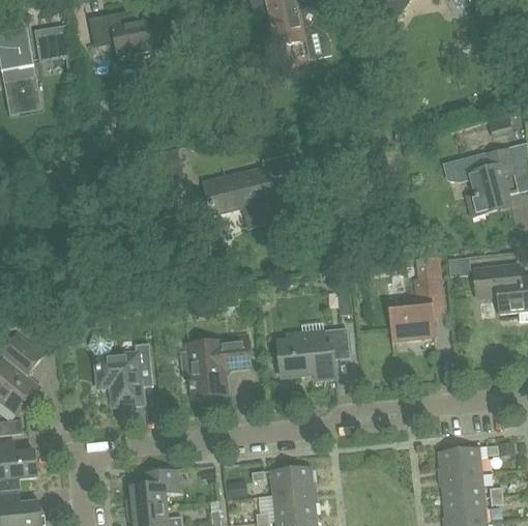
[(268,13),(275,47),(306,39),(311,58),(332,53),(330,37),(311,27),(318,12),(316,2),(305,4),(304,0),(251,0),(255,17),(268,13)]
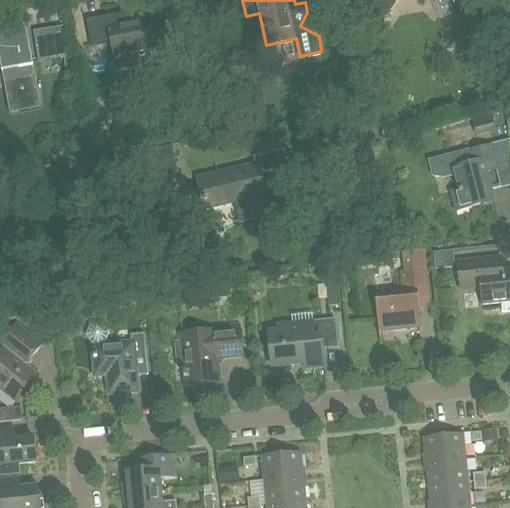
[(325,0),(328,13),(342,9),(339,0),(325,0)]
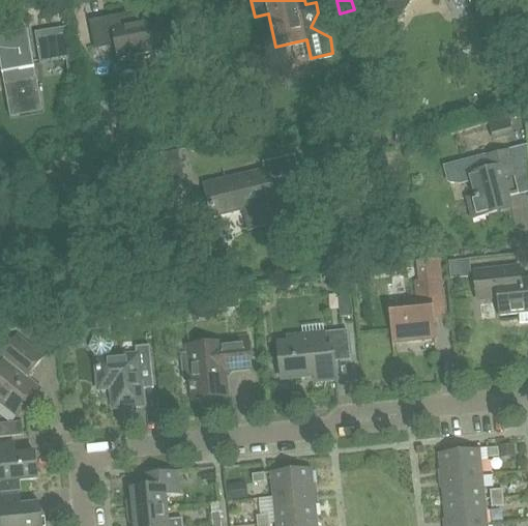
[(376,0),(377,6),(372,15),(390,27),(408,0),(376,0)]
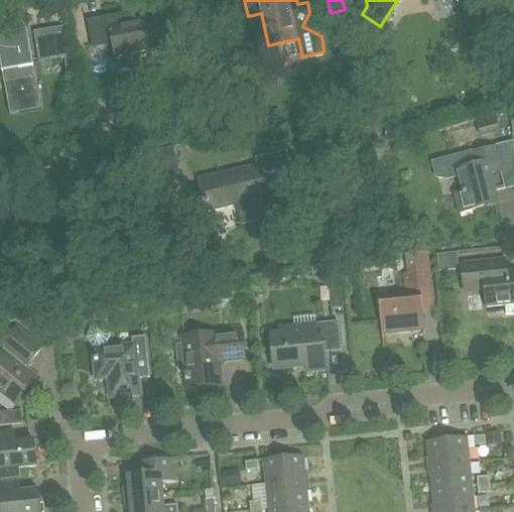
[(166,11),(133,18),(132,13),(125,14),(124,10),(92,16),(94,24),(89,25),(92,42),(112,38),(115,55),(172,44),(166,11)]
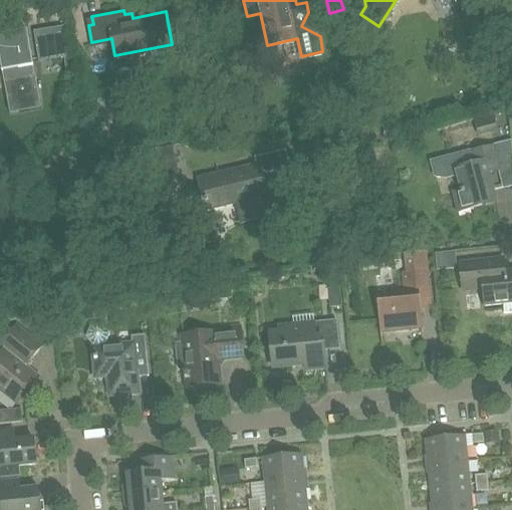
[(10,110),(40,105),(27,29),(0,33),(0,67),(2,69),(10,110)]
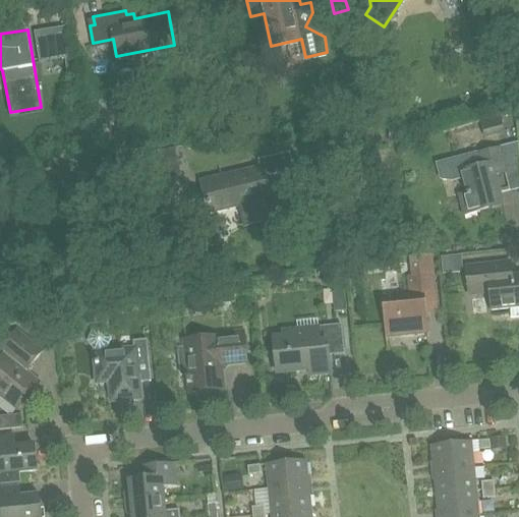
[(505,129),(501,115),(480,121),(484,135),(505,129)]
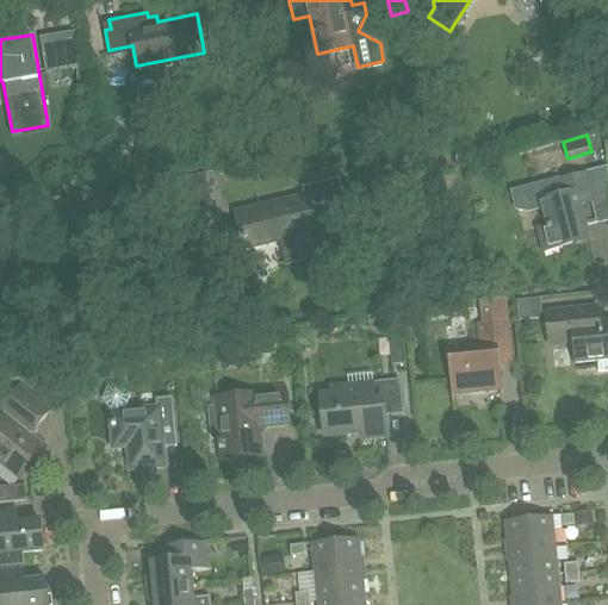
[(204,169),(173,176),(173,180),(160,184),(166,209),(180,205),(181,210),(212,203),(204,169)]
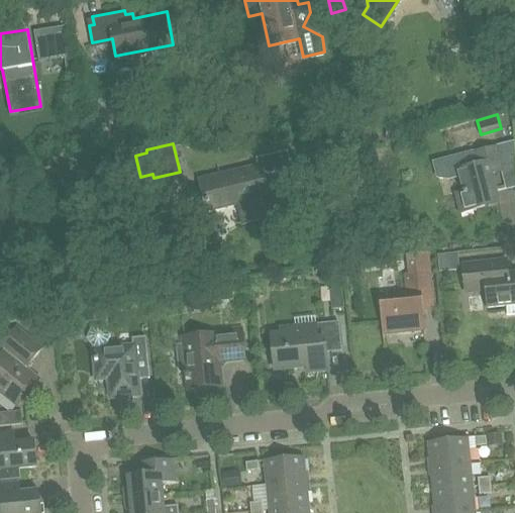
[(447,177),(458,174),(462,189),(454,191),(459,211),(498,200),(491,172),(504,168),(498,143),(433,161),(437,175),(447,177)]
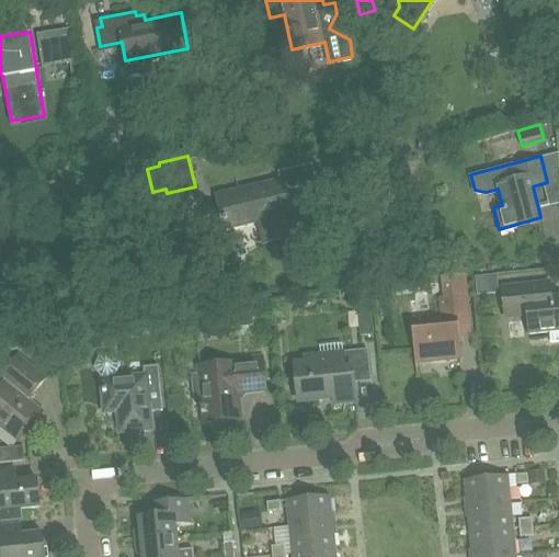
[(285,211),(289,209),(281,177),(218,193),(226,226),(258,218),(263,239),(291,232),(285,211)]
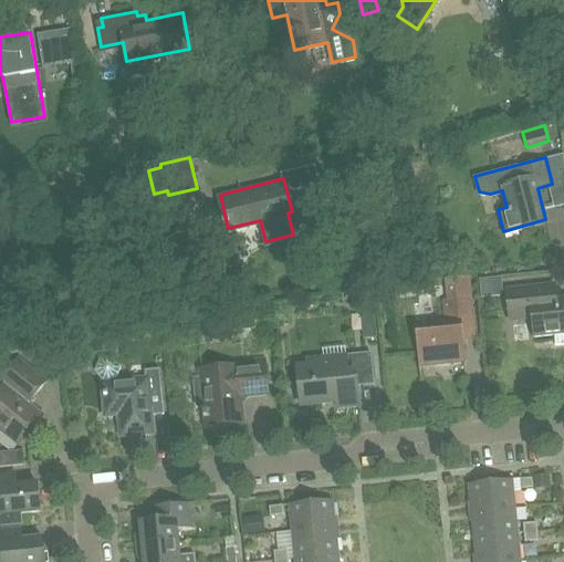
[(465,357),(458,295),(470,294),(468,273),(442,277),(445,298),(442,298),(445,322),(415,325),(418,362),(465,357)]
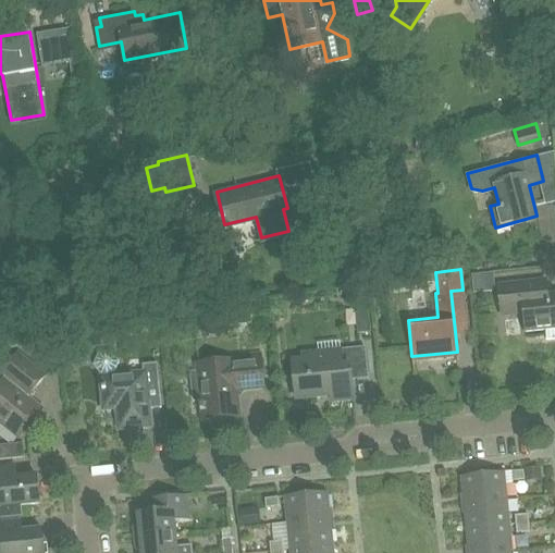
[(554,290),(532,293),(531,279),(498,282),(501,311),(523,309),(526,328),(545,326),(546,336),(554,334),(554,290)]
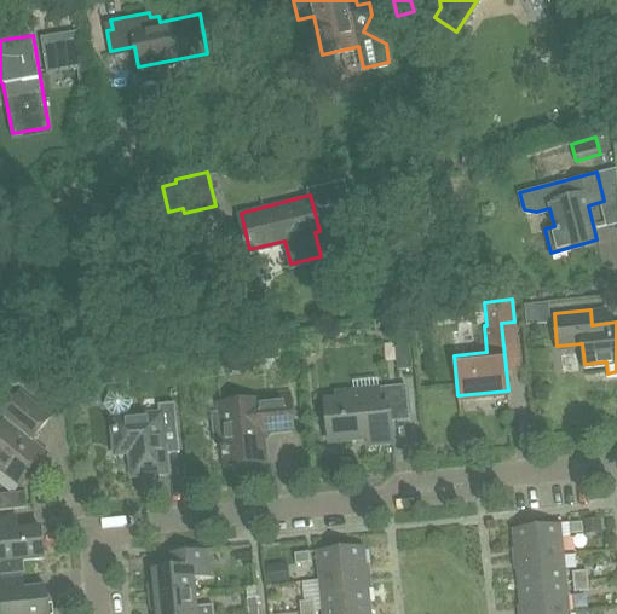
[(393,355),(395,368),(410,365),(409,354),(393,355)]
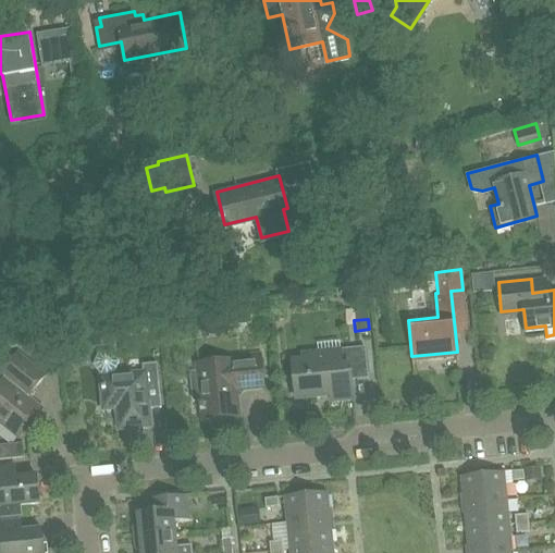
[(350,371),(367,370),(365,344),(300,351),(300,357),(292,358),(295,389),(303,388),(304,396),(353,392),(350,371)]
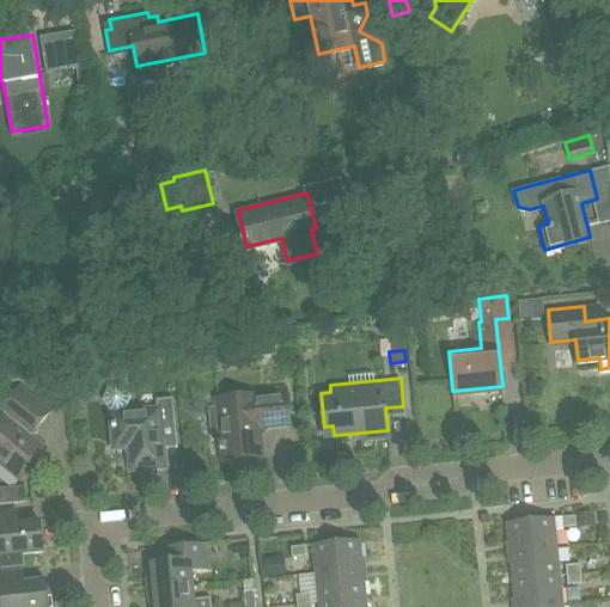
[(157,408),(121,411),(128,394),(120,382),(105,384),(99,397),(110,412),(108,412),(110,437),(126,436),(126,446),(128,467),(162,465),(160,445),(175,443),(170,396),(156,397),(157,408)]
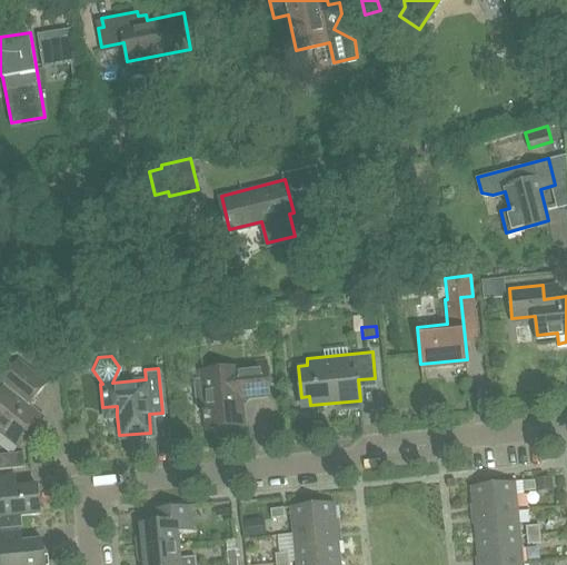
[(30,399),(46,380),(19,358),(0,379),(0,382),(3,384),(0,388),(0,429),(19,445),(43,416),(30,399)]
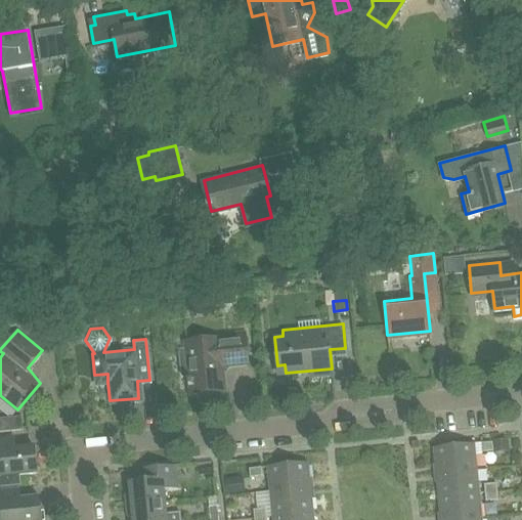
[(223,363),(249,361),(246,330),(230,331),(231,336),(221,337),(221,336),(185,339),(190,391),(225,388),(223,363)]
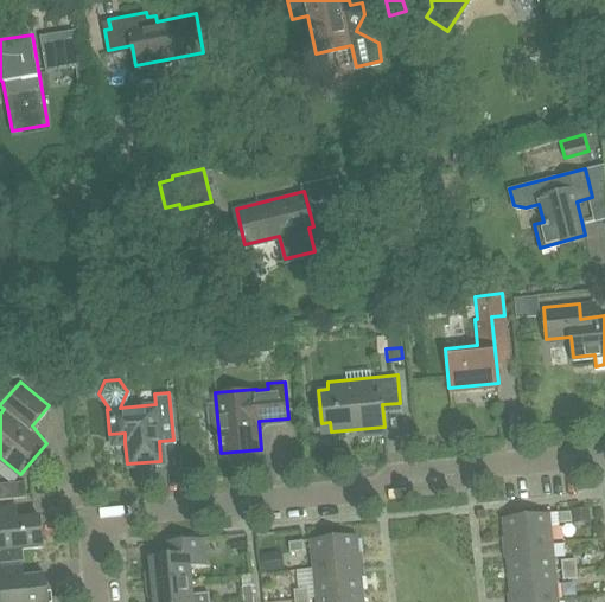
[(0,498),(25,495),(23,478),(0,480),(0,498)]
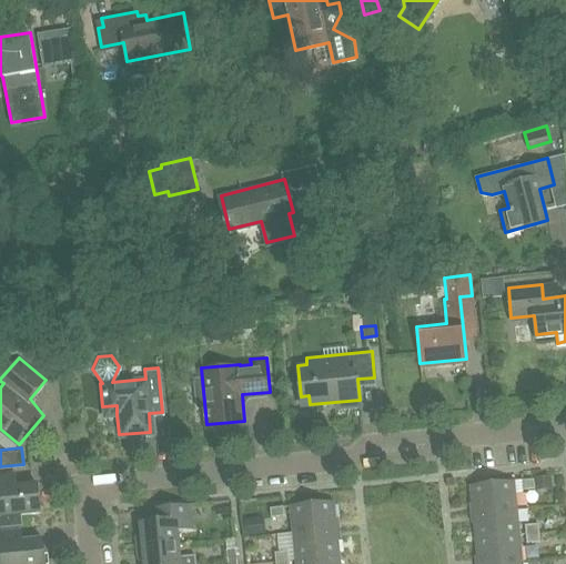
[(0,515),(40,511),(38,482),(8,485),(6,473),(0,473),(0,515)]
